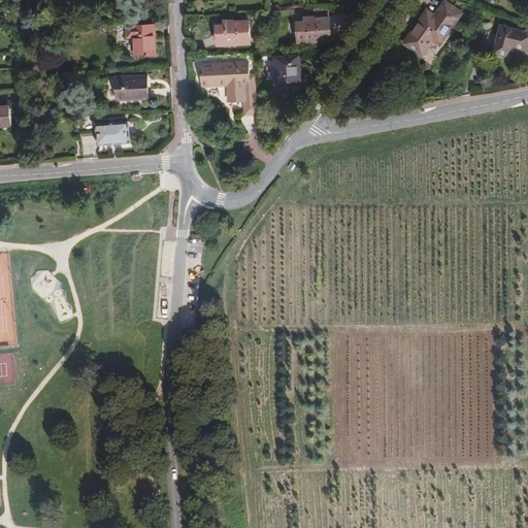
[(459,11),(443,2),(434,17),(427,11),(405,43),(423,56),(434,38),(440,42),(451,28),(450,26),(459,11)]
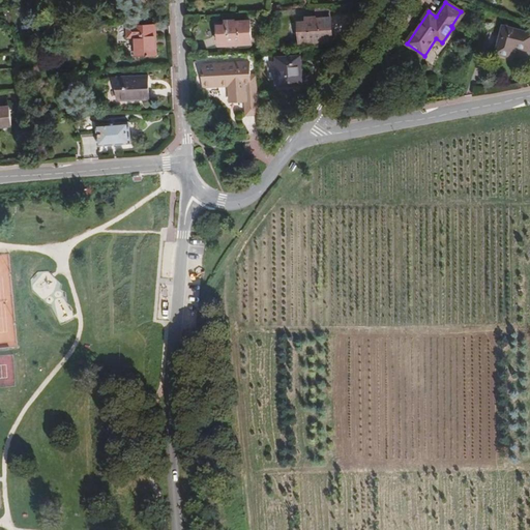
[(331,18),(330,7),(314,7),(315,17),(315,18),(331,18)]
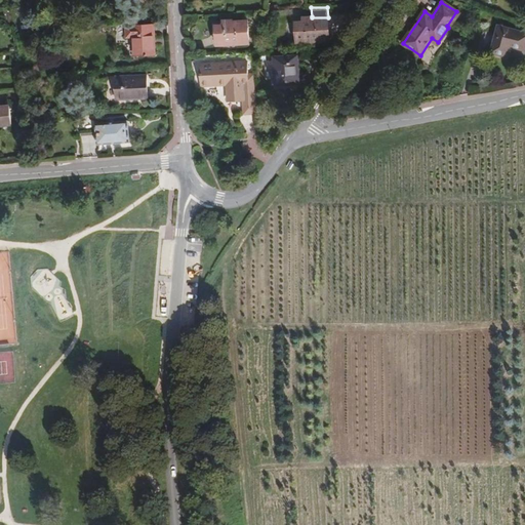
[(329,35),(328,17),(312,17),(312,16),(304,17),(304,22),(296,22),(297,42),(320,41),(319,36),(329,35)]
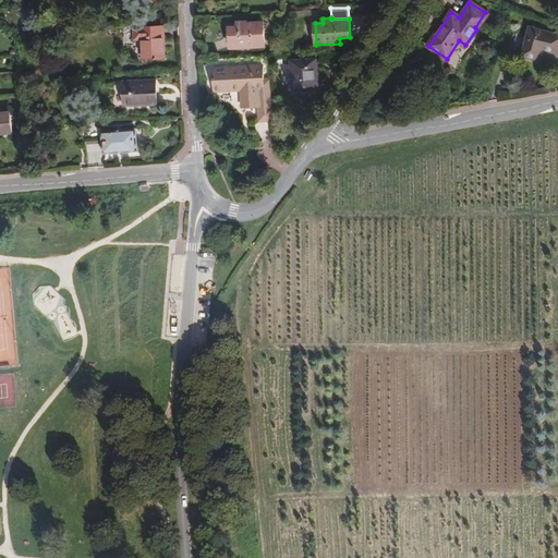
[(265,46),(264,22),(249,23),(247,22),(239,22),(238,23),(230,24),(231,48),(265,46)]
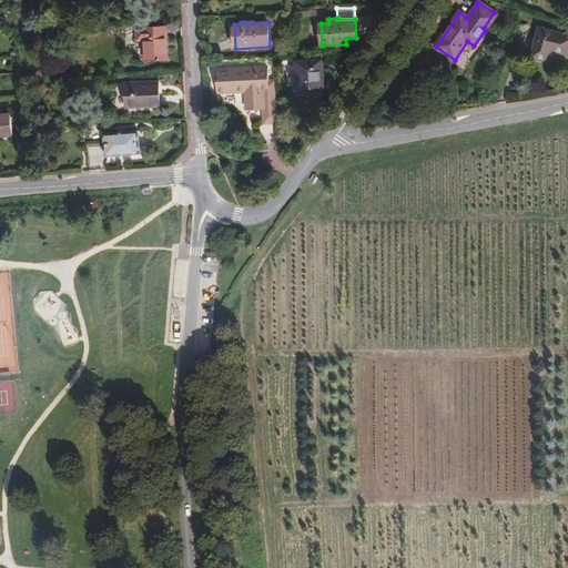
[(567,51),(567,33),(539,26),(531,54),(550,59),(553,48),(567,51)]
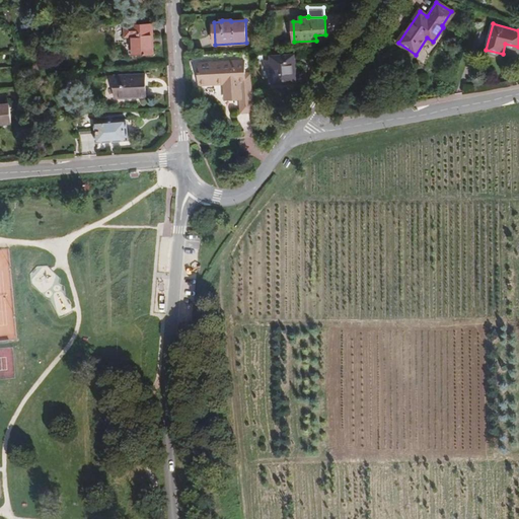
[(154,54),(152,24),(126,26),(126,38),(133,38),(133,55),(154,54)]
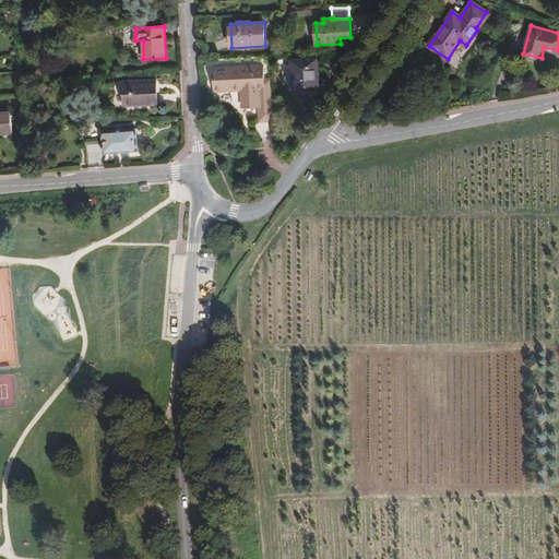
[(295,73),(296,84),(296,94),(319,92),(318,59),(294,60),(295,73)]
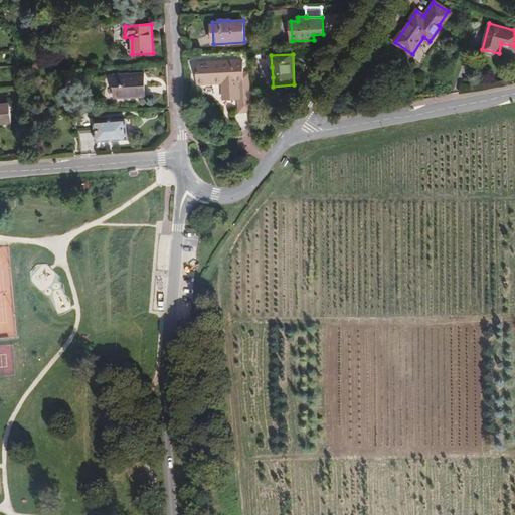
[(241,112),(253,112),(251,80),(244,80),(243,60),(197,62),(198,83),(223,82),(224,99),(239,98),(241,112)]
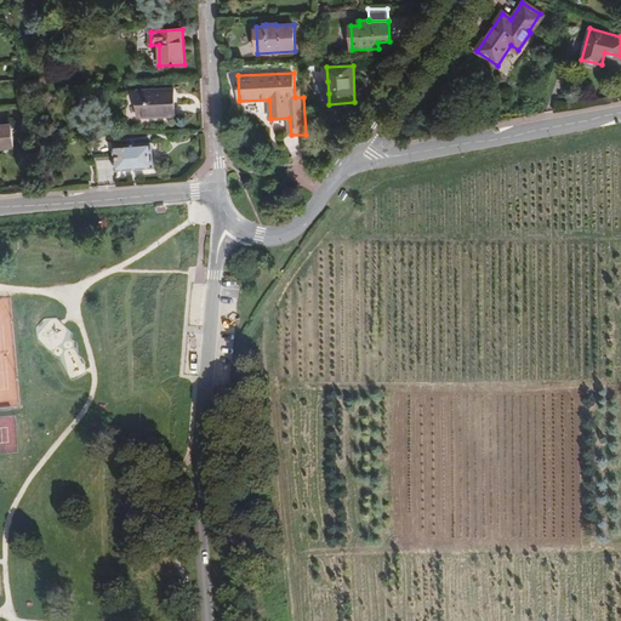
[(170,103),(170,91),(137,91),(138,118),(174,118),(174,103),(170,103)]
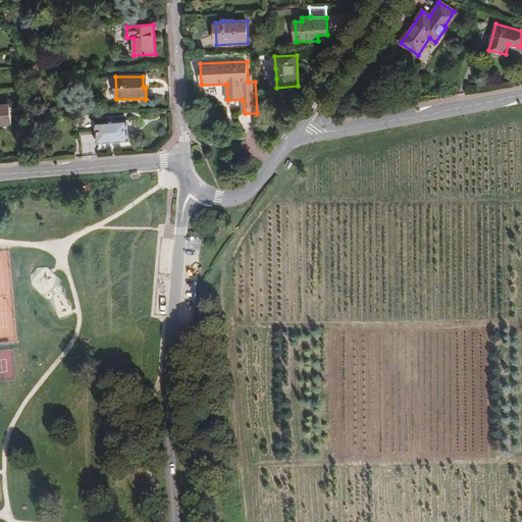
[(9,105),(0,106),(0,123),(11,122),(9,105)]
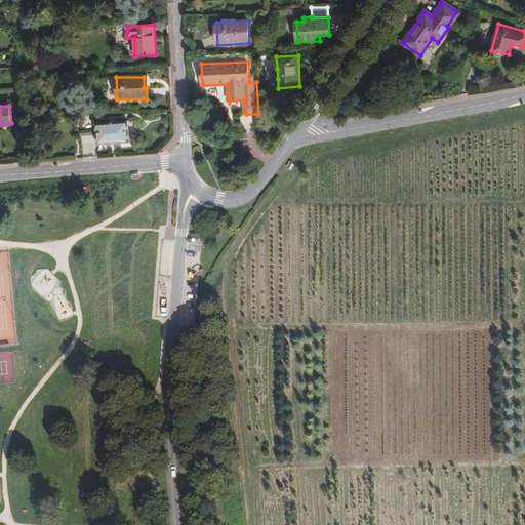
[(130,142),(128,124),(96,125),(98,144),(130,142)]
